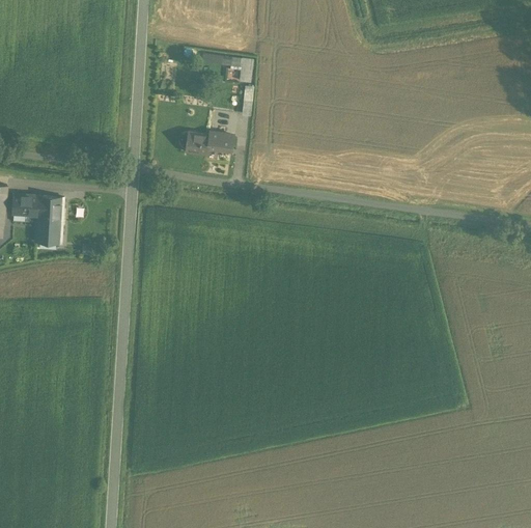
[(252,72),(241,71),(240,81),(250,83),(252,72)]
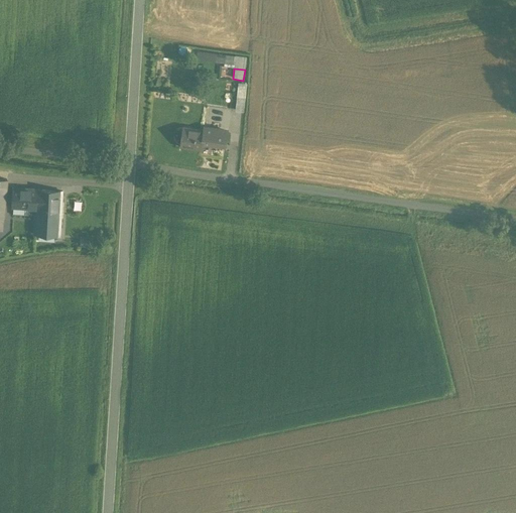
[(238,84),(234,112),(243,113),(247,85),(238,84)]
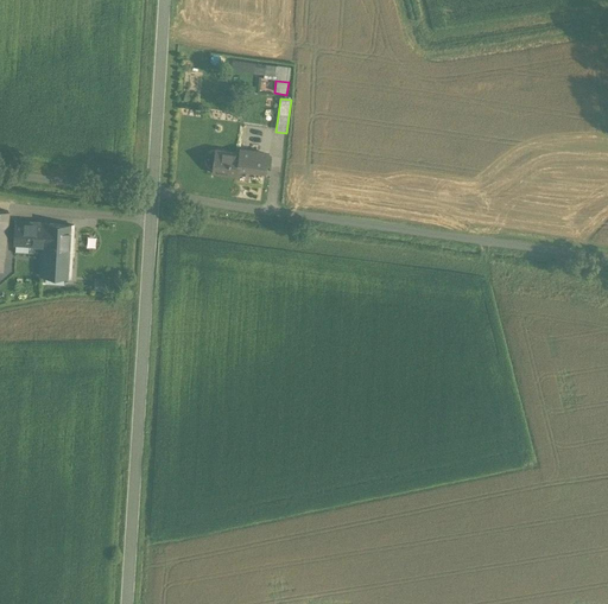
[(248,157),(216,153),(214,172),(238,176),(239,169),(264,172),(266,156),(248,153),(248,157)]
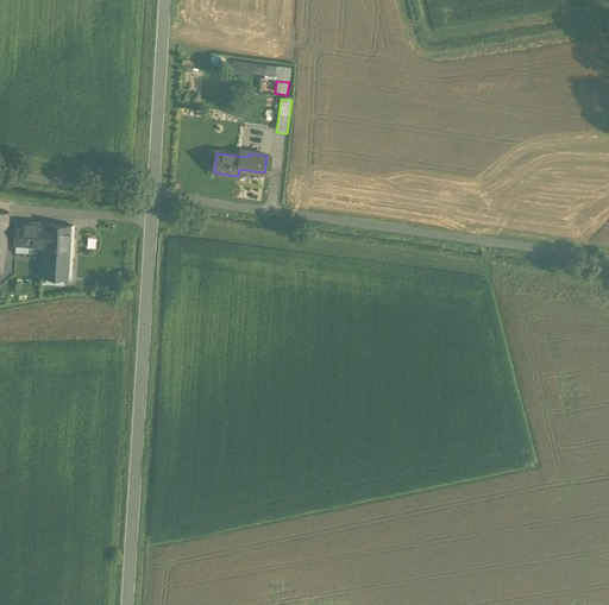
[(45,226),(14,222),(12,243),(43,246),(45,226)]
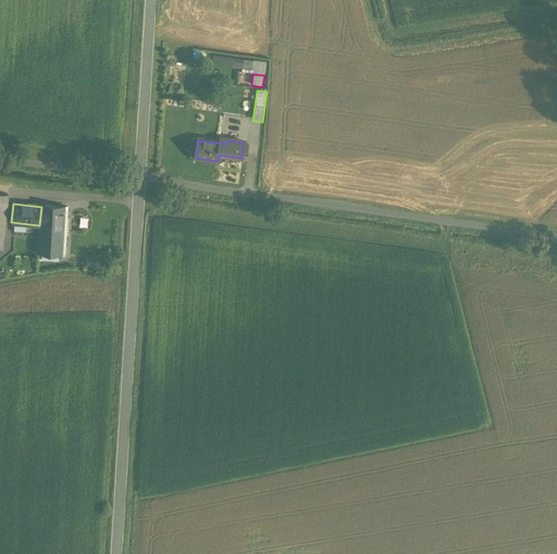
[(66,210),(41,207),(39,225),(36,251),(61,255),(66,210)]
